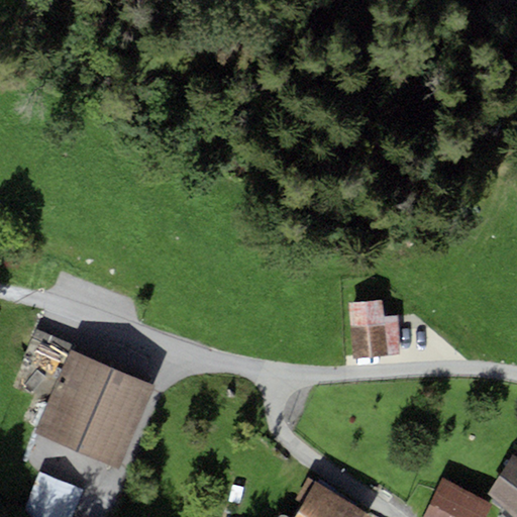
[(384,301),(350,304),(354,358),(402,354),(399,316),(385,317),(384,301)]
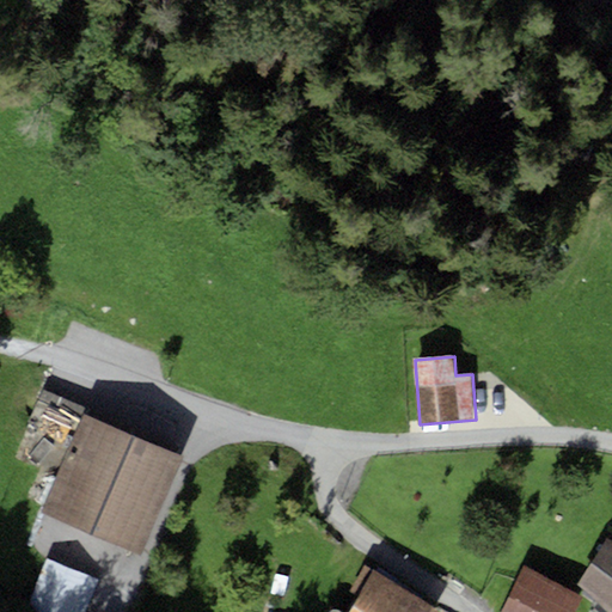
[(184,457),(84,415),(83,418),(40,401),(14,459),(56,477),(41,513),(140,557),(184,457)]
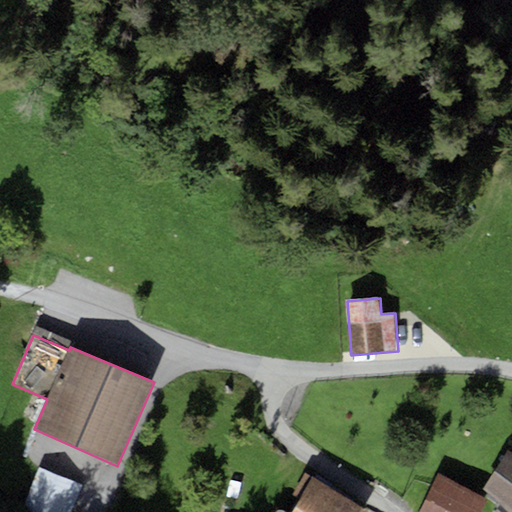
[(511,511),(511,450),(510,449),(484,488),(510,511),(511,511)]
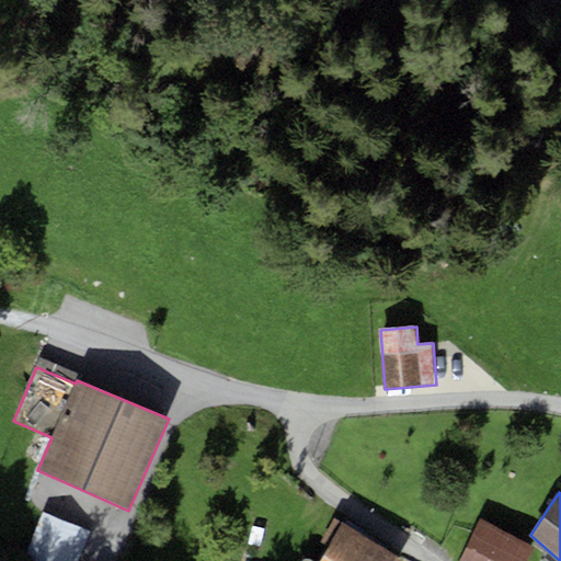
[(79,560),(91,531),(43,513),(24,559),(29,560),(79,560)]
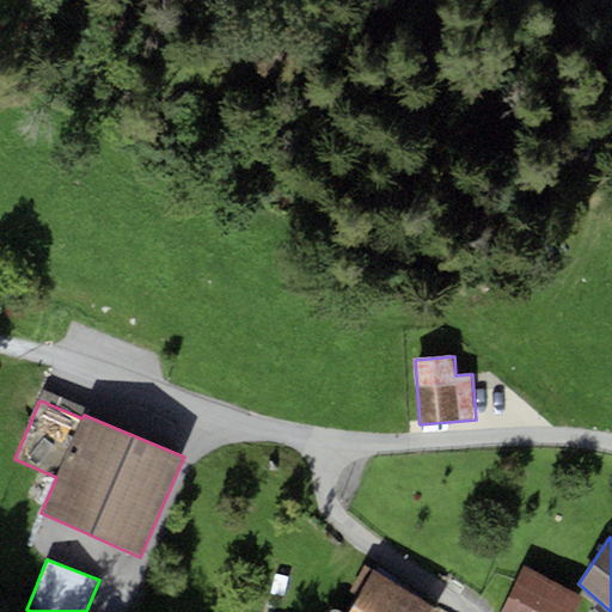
[(579,611),(586,599),(525,569),(503,611),(579,611)]
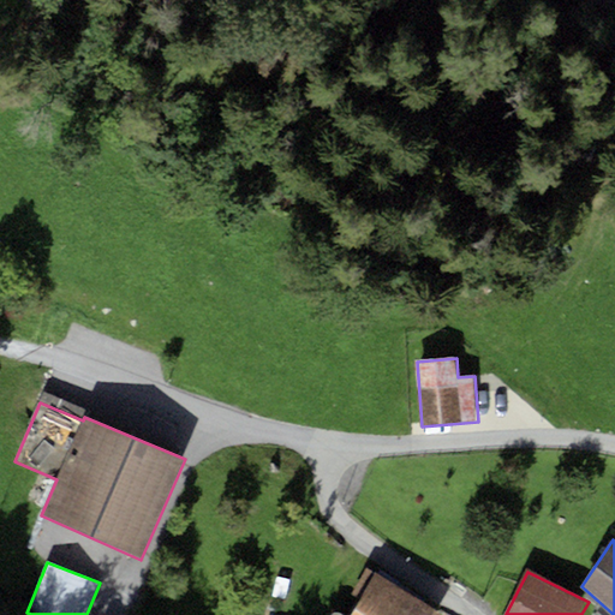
[(431,614),(435,610),(376,578),(354,614),(431,614)]
